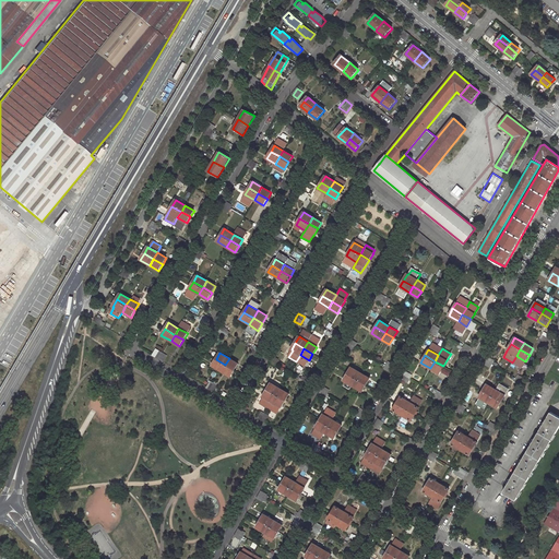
[(238,364),(229,358),(225,365),(235,370),(238,364)]
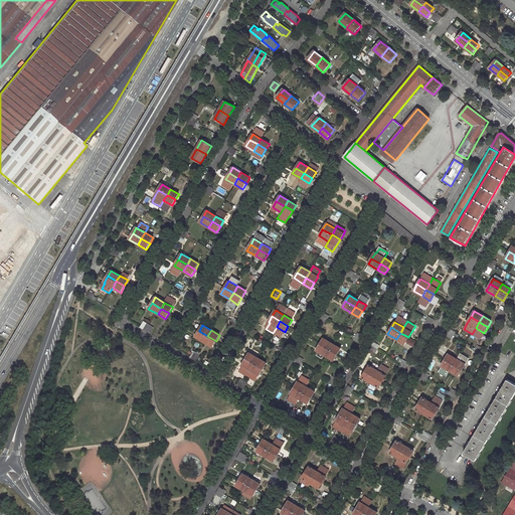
[(207,336),(199,331),(195,337),(204,342),(207,336)]
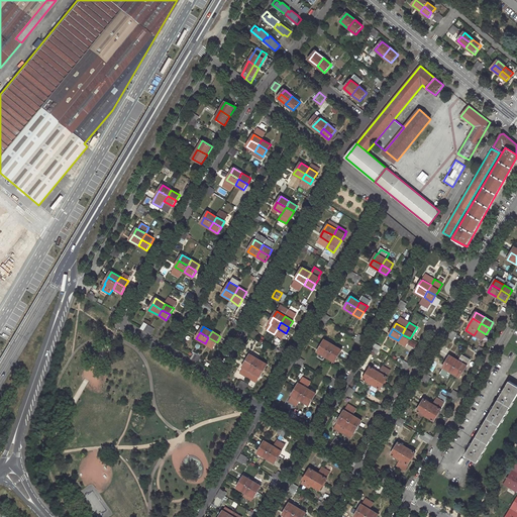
[(406,345),(410,338),(402,334),(398,340),(406,345)]
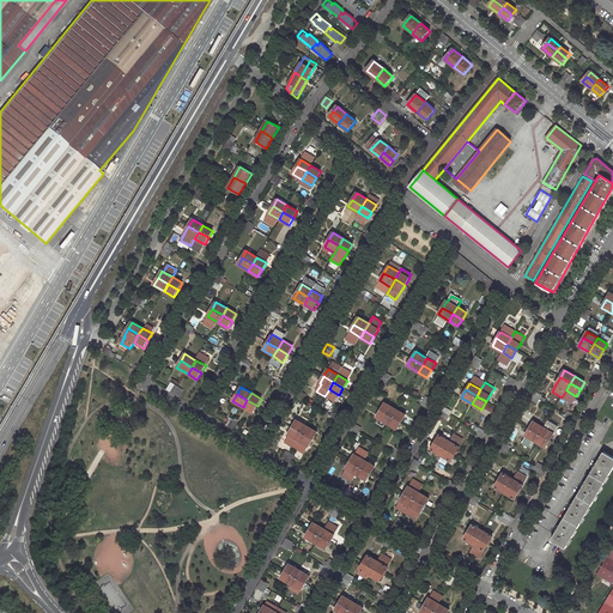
[(253,413),(258,406),(247,400),(243,407),(253,413)]
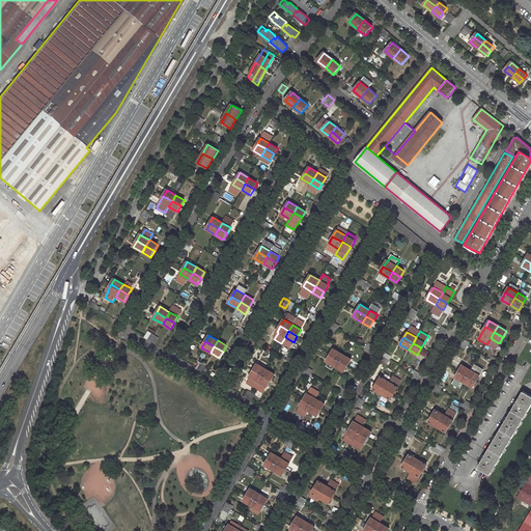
[(333,348),(330,355),(339,360),(342,355),(333,348)]
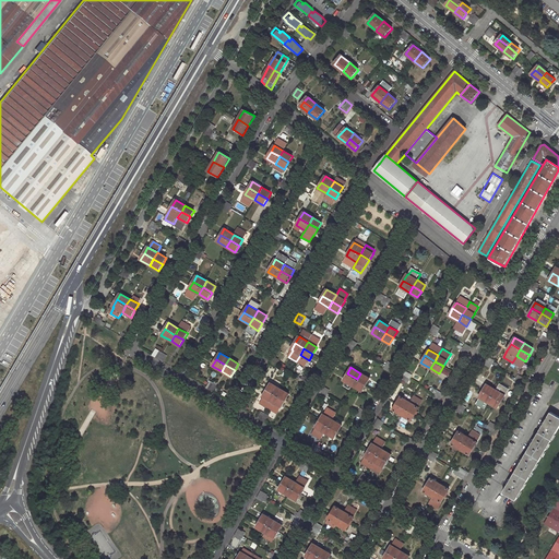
[(357,379),(347,373),(343,380),(353,385),(357,379)]
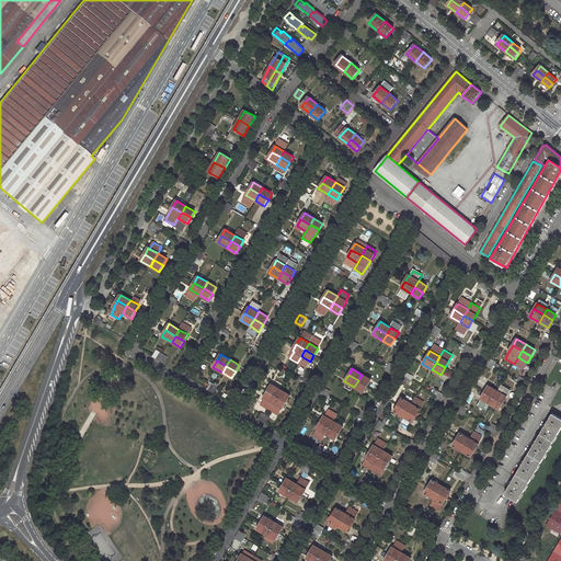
[(370,379),(362,375),(358,380),(367,386),(370,379)]
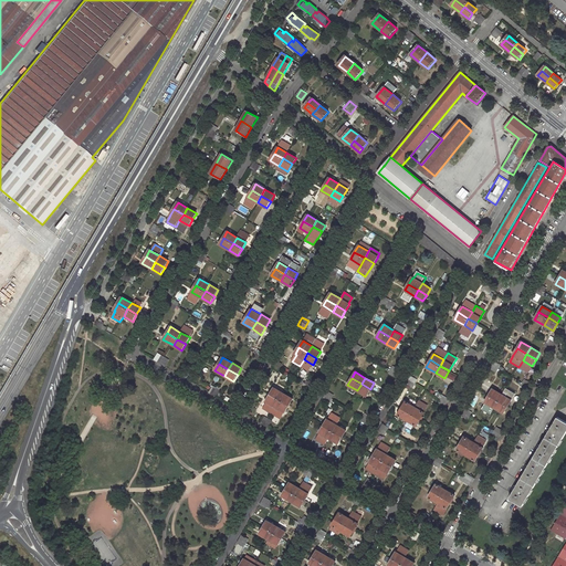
[(366,396),(370,389),(362,384),(357,390),(366,396)]
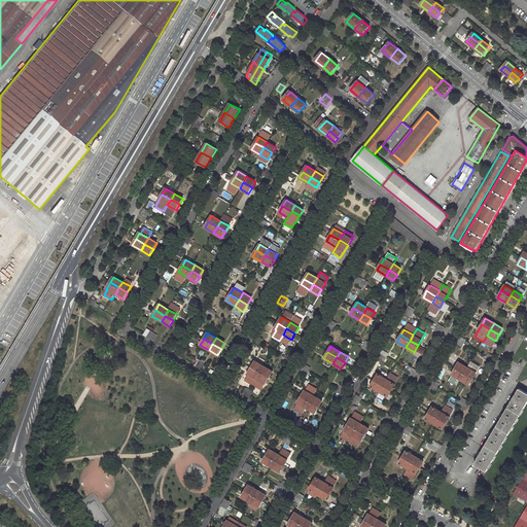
[(255,361),(251,367),(260,373),(264,366),(255,361)]
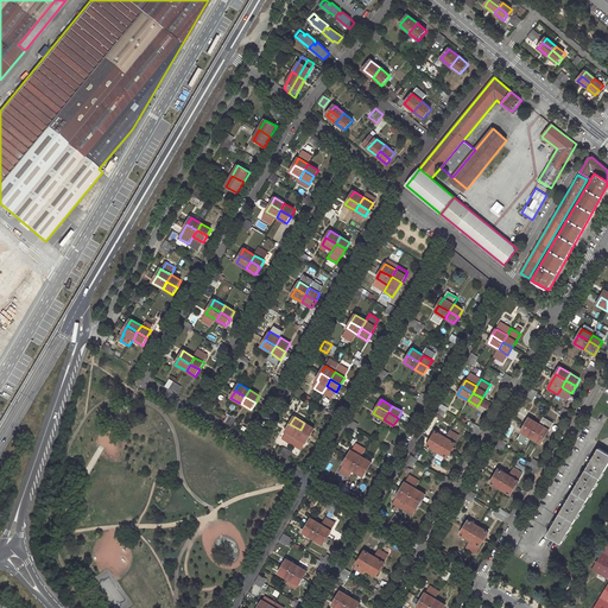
[(536,430),(545,437),(549,431),(553,424),(543,418),(539,424),(536,430)]
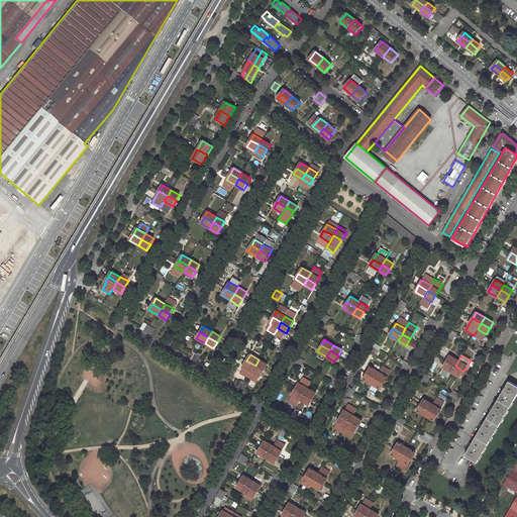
[(455,366),(458,360),(449,356),(446,360),(455,366)]
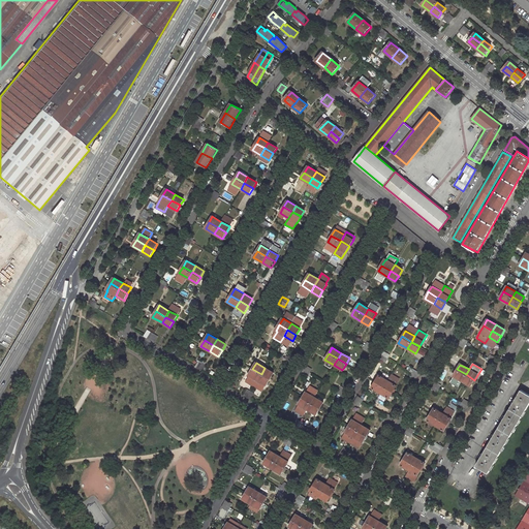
[(273,372),(265,368),(261,374),(270,378),(273,372)]
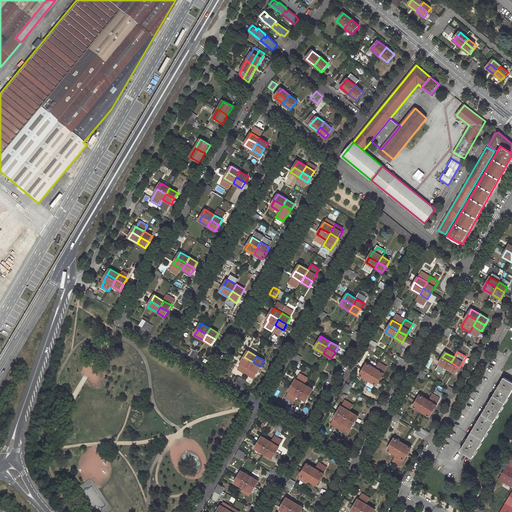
[(253,362),(244,357),(241,362),(242,363),(238,369),(246,373),(253,362)]
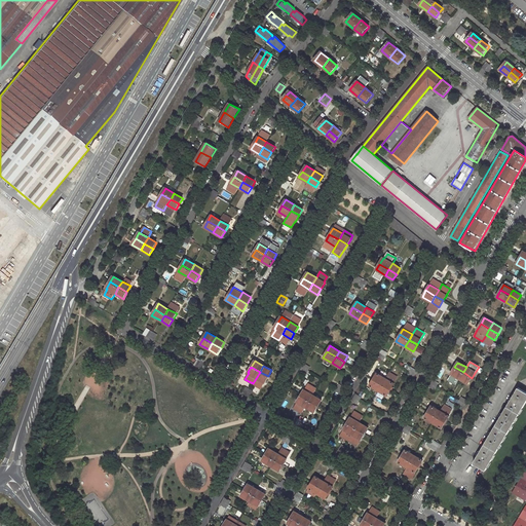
[(463,372),(454,367),(450,374),(459,379),(463,372)]
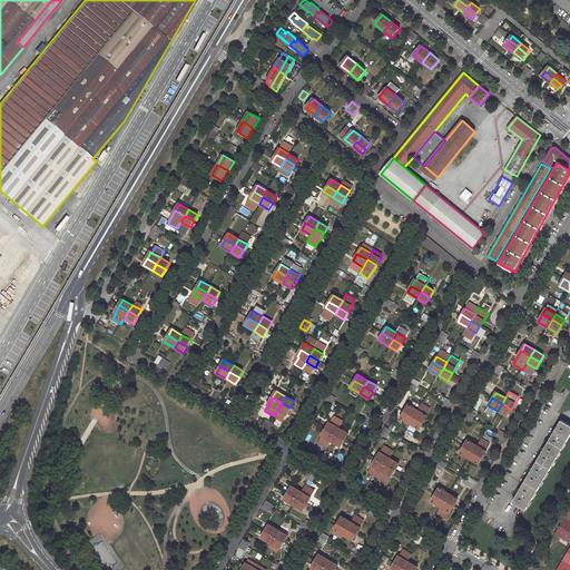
[(286,414),(291,408),(282,403),(274,415),(282,421),(286,414)]
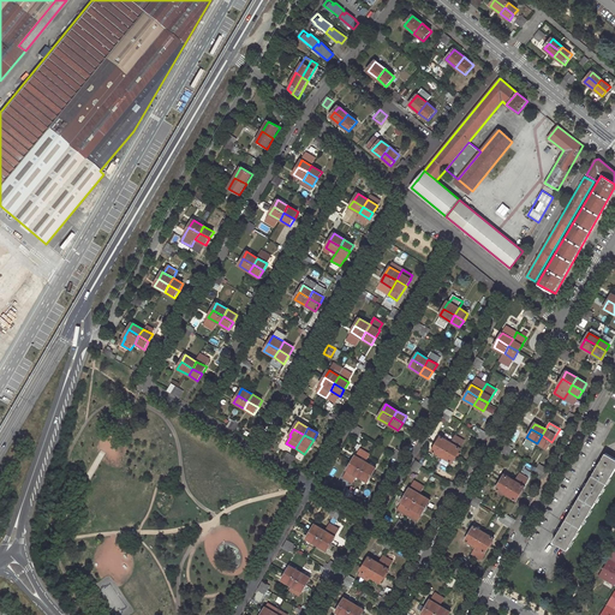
[(547,449),(551,442),(542,435),(537,443),(547,449)]
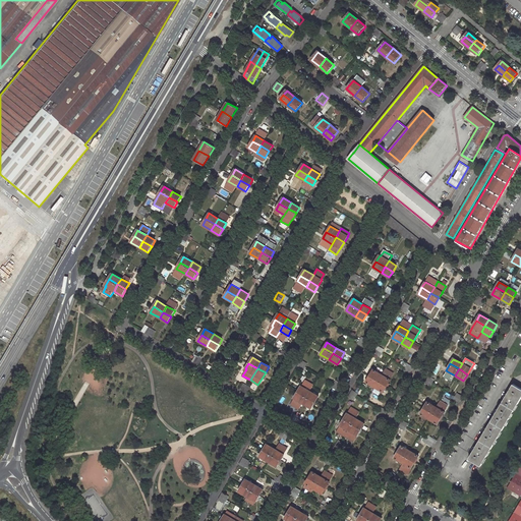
[(372,369),(369,375),(379,381),(382,375),(372,369)]
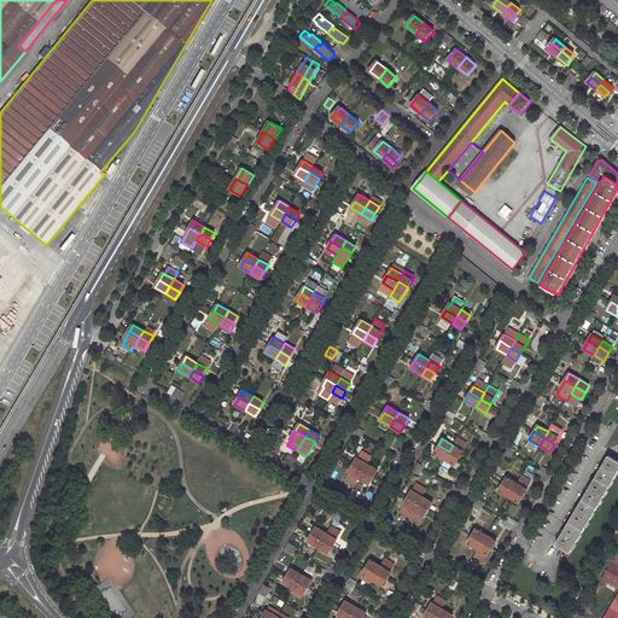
[(449,452),(438,445),(433,453),(444,459),(449,452)]
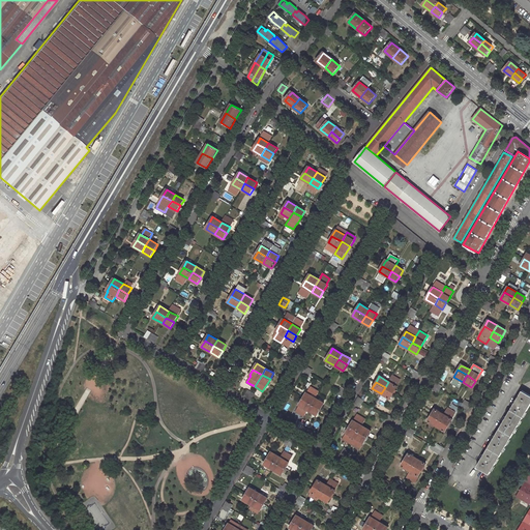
[(396,386),(388,382),(385,387),(393,392),(396,386)]
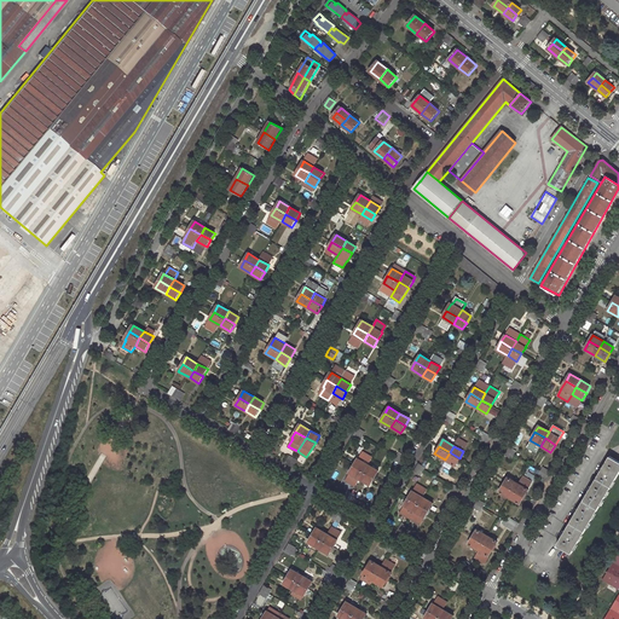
[(358,458),(353,466),(364,472),(369,464),(372,458),(363,451),(358,458)]
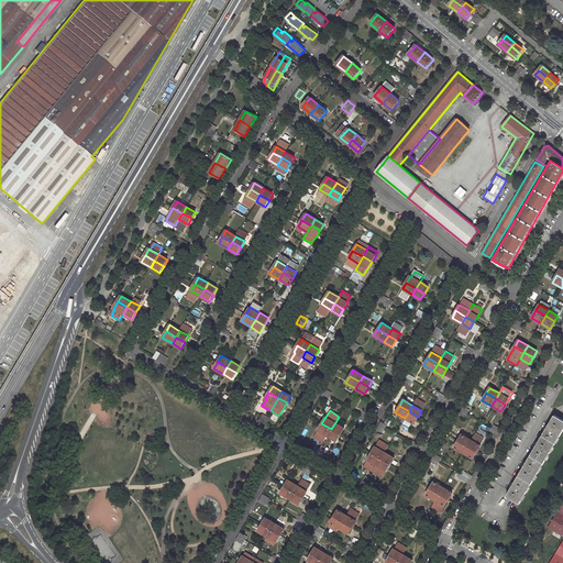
[(414,423),(418,417),(409,411),(405,418),(414,423)]
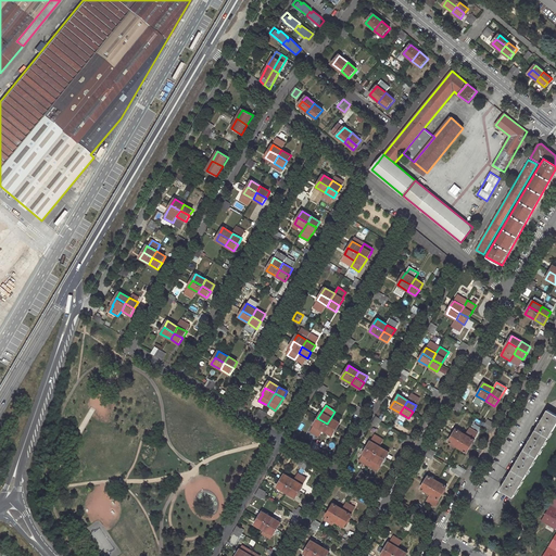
[(505,481),(501,490),(514,497),(555,425),(555,415),(547,409),(541,420),(539,419),(536,424),(539,425),(531,438),(529,437),(527,440),(529,441),(519,457),(517,456),(515,460),(517,462),(507,478),(505,477),(503,480),(505,481)]
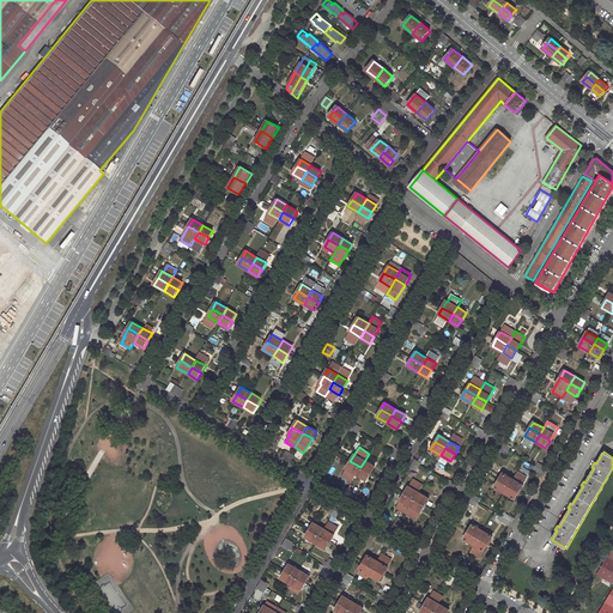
[(374,466),(365,460),(360,467),(370,473),(374,466)]
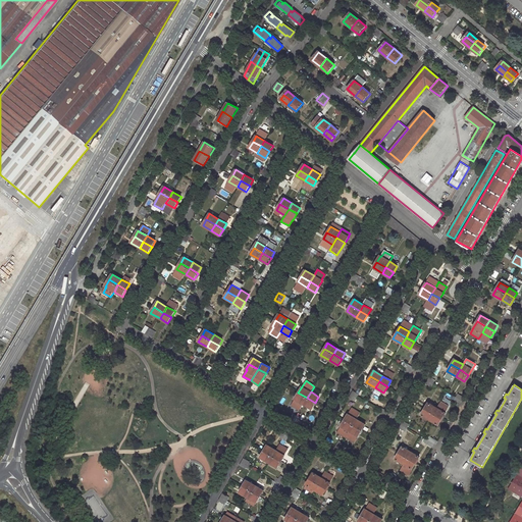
[(307,398),(298,393),(294,399),(304,404),(307,398)]
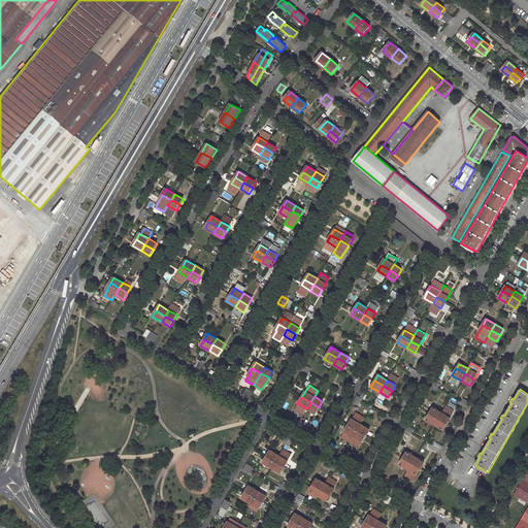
[(315,414),(319,407),(310,402),(307,408),(315,414)]
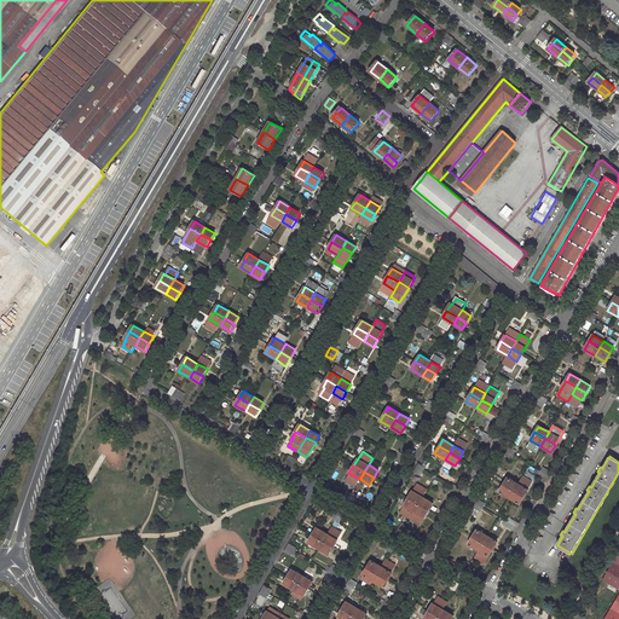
[(522,476),(518,484),(514,490),(524,497),(528,490),(527,490),(532,482),(522,476)]
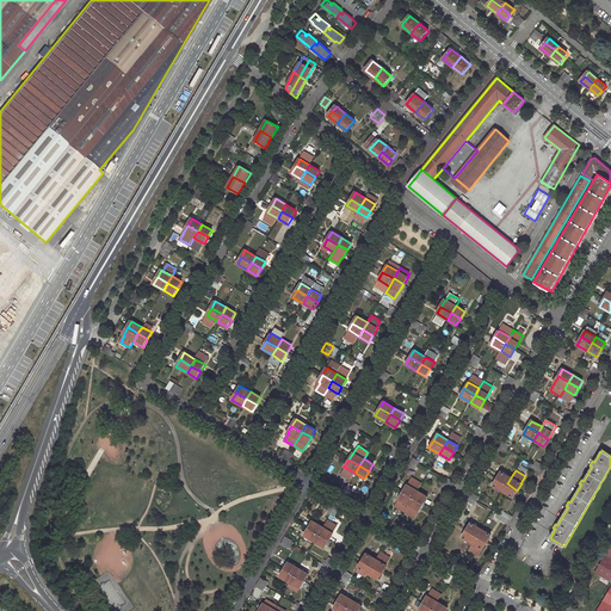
[(501,471),(498,477),(507,483),(511,477),(501,471)]
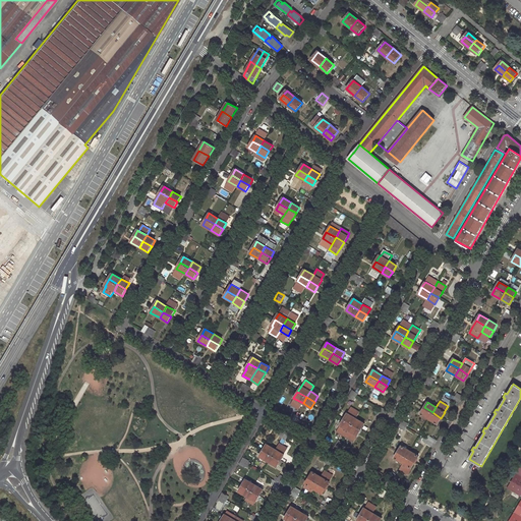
[(432,412),(424,407),(420,414),(428,419),(432,412)]
